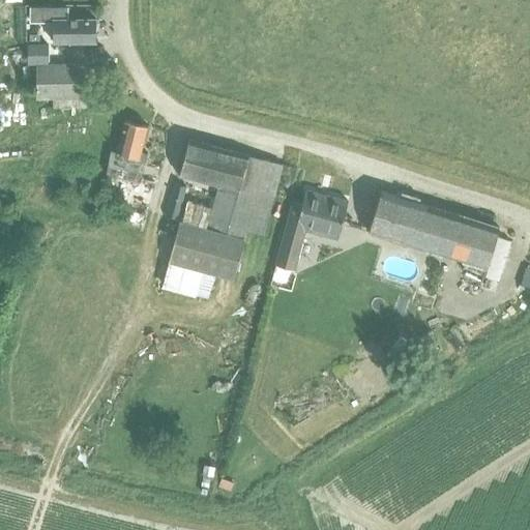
[(67,18),(67,11),(31,10),(31,22),(54,22),(53,41),(97,42),(97,19),(67,18)]
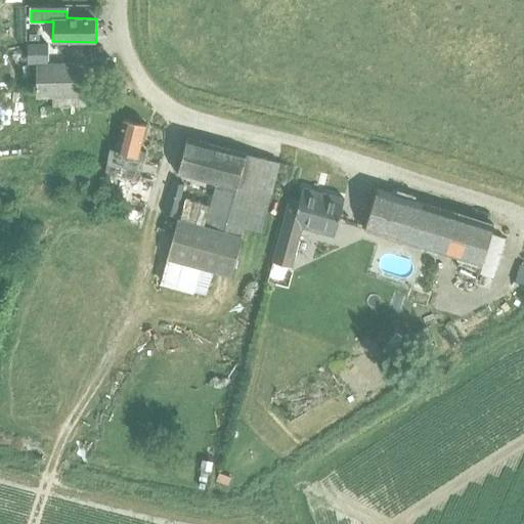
[(40,46),(29,47),(29,64),(37,64),(49,64),(49,47),(40,46)]
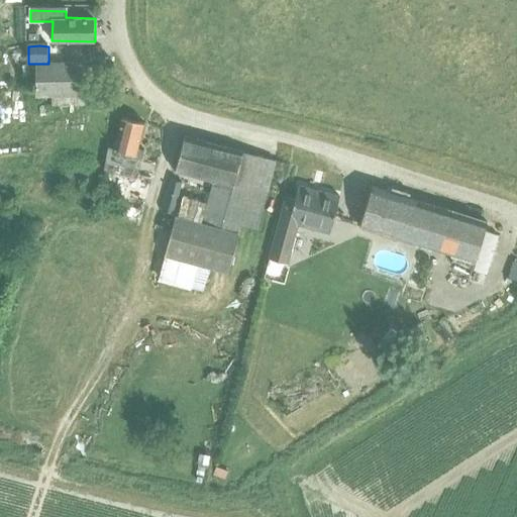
[(36,96),(86,96),(86,64),(48,64),(36,64),(36,96)]
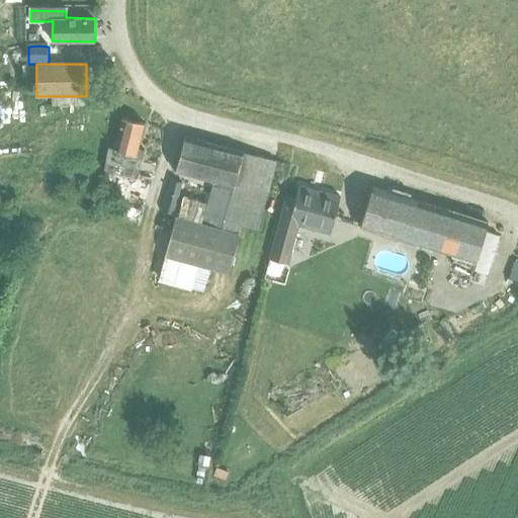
[(108,146),(103,169),(137,177),(144,149),(137,147),(143,122),(141,121),(140,117),(128,114),(125,117),(122,117),(115,148),(108,146)]
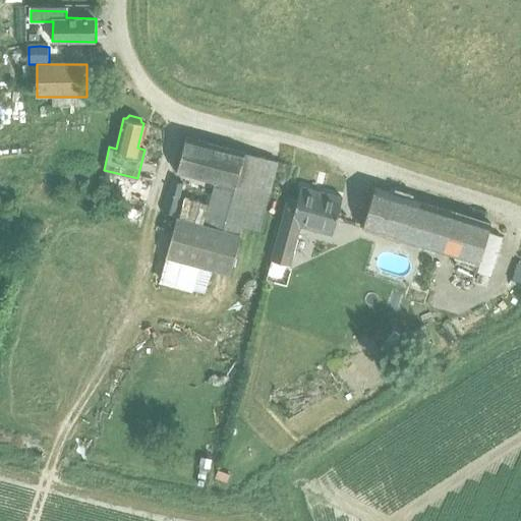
[(278,161),(186,137),(177,172),(218,182),(212,203),(184,195),(168,258),(230,275),(243,227),(259,231),(278,161)]
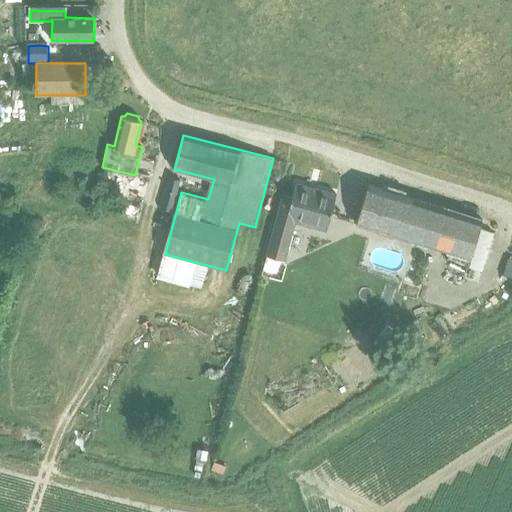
[(173,212),(181,182),(170,179),(162,209),(173,212)]
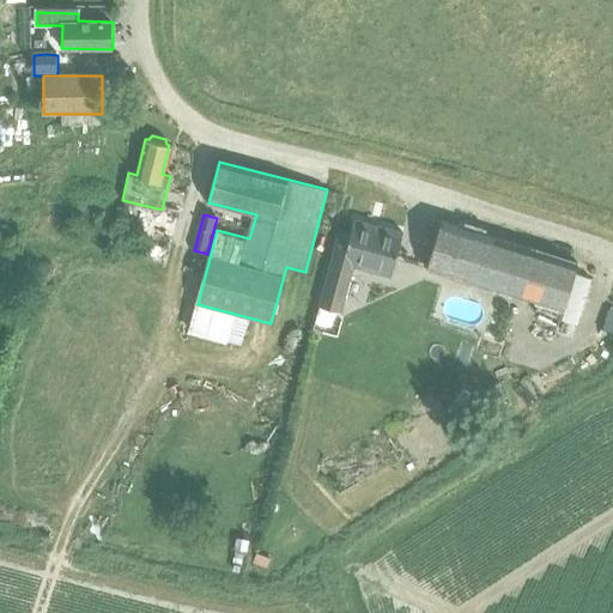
[(393,277),(405,232),(356,219),(352,235),(340,232),(320,305),(321,305),(325,295),(346,301),(356,266),(393,277)]
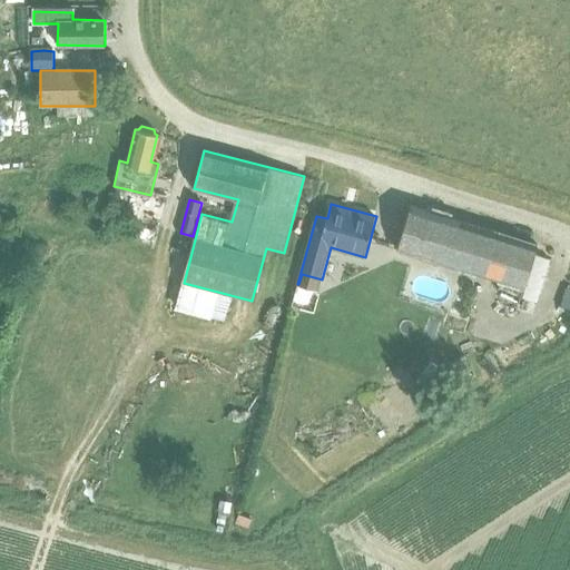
[(526,288),(539,247),(412,207),(399,248),(526,288)]
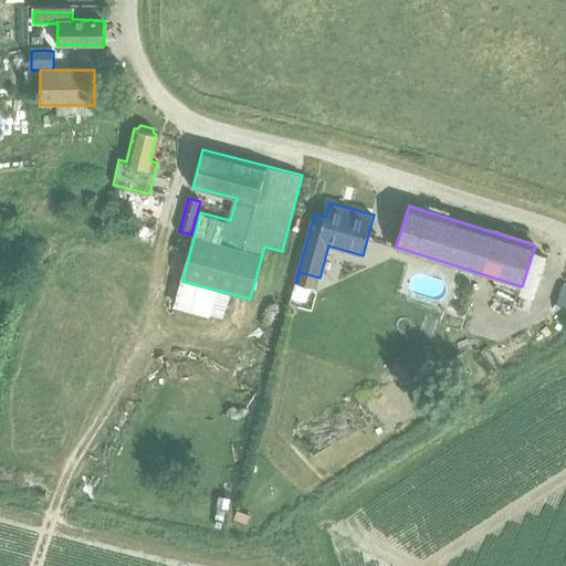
[(132,224),(129,233),(145,238),(147,229),(132,224)]
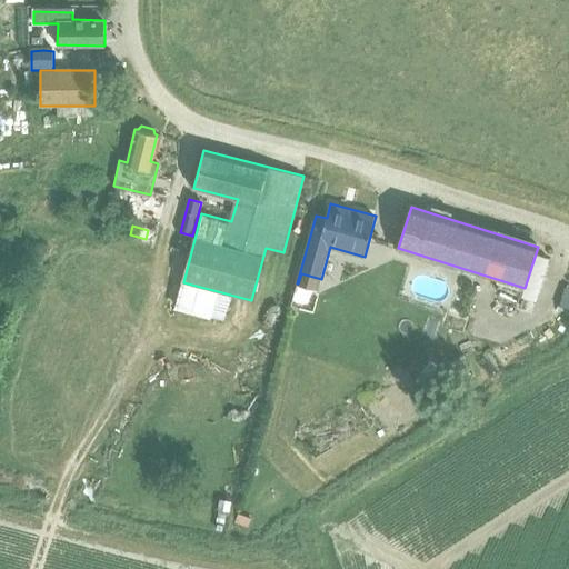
[(559,301),(558,306),(568,308),(568,289),(562,288),(559,301)]
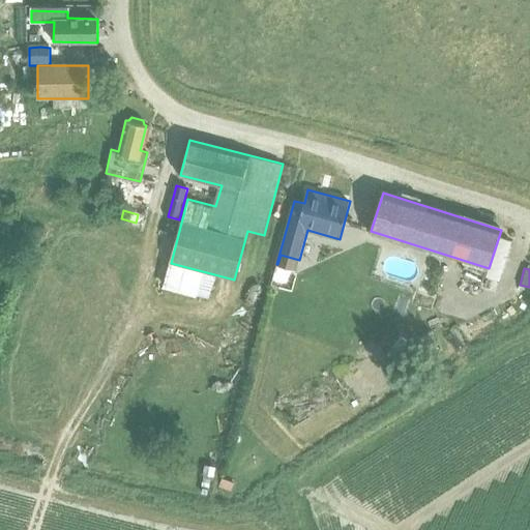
[(382,364),(376,371),(393,385),(399,379),(382,364)]
